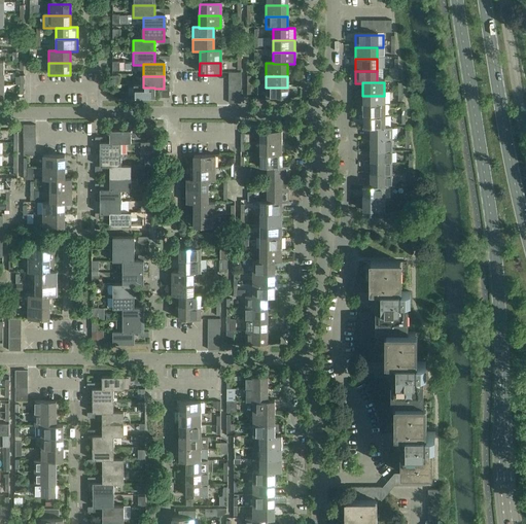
[(143,88),(133,88),(133,100),(154,100),(154,89),(154,88),(143,88)]
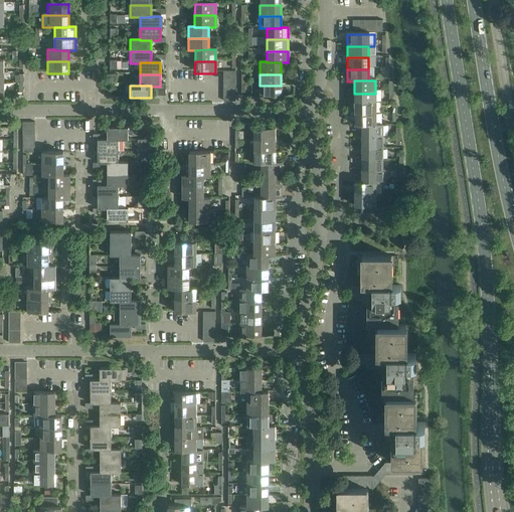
[(281,98),(281,86),(260,86),(260,98),(281,98)]
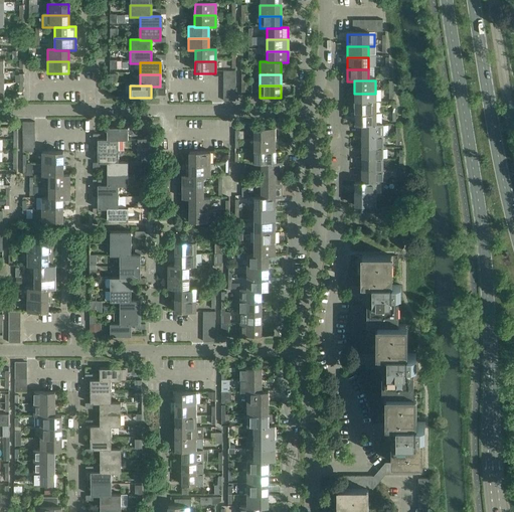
[(354,94),(354,104),(375,104),(375,94),(354,94)]
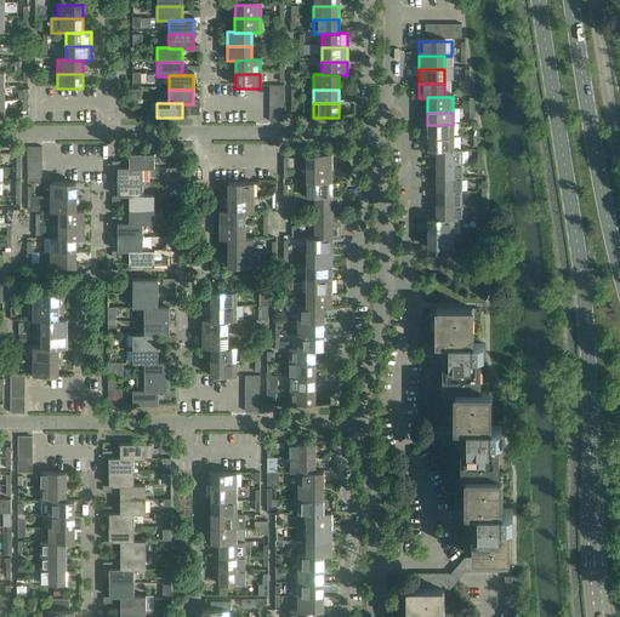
[(427,125),(427,140),(453,140),(453,125),(427,125)]
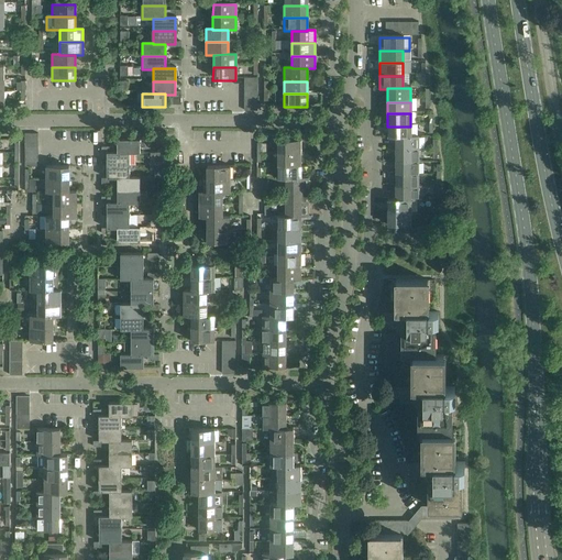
[(410,139),(410,127),(387,127),(387,139),(395,139),(410,139)]
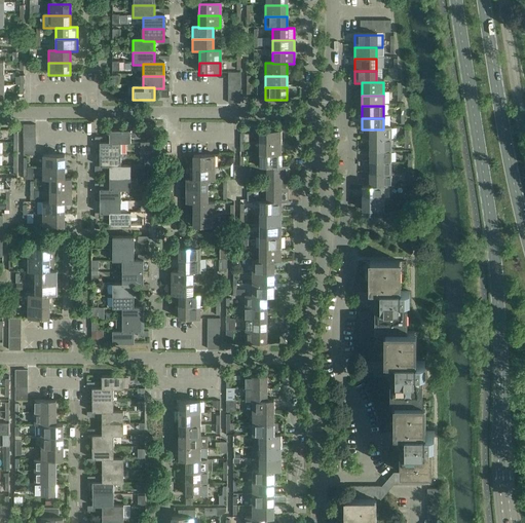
[(389,129),(383,129),(369,129),(369,142),(389,142),(389,129)]
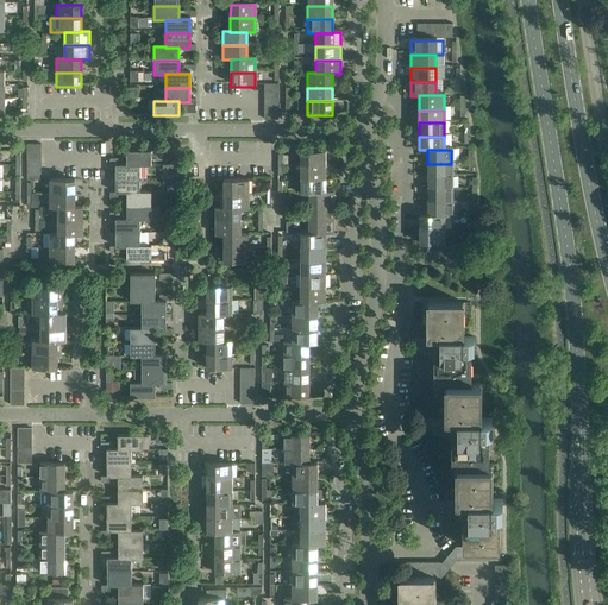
[(126,168),(145,168),(150,168),(150,153),(126,153),(126,166),(126,168)]
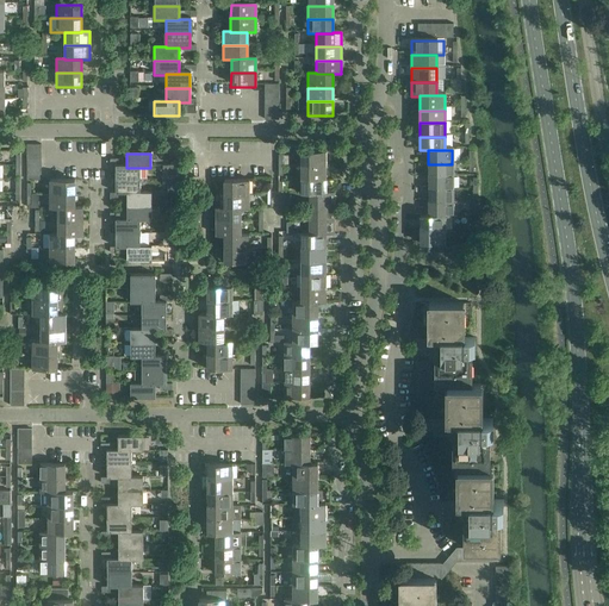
[(325,154),(300,154),(300,168),(325,168),(325,154)]
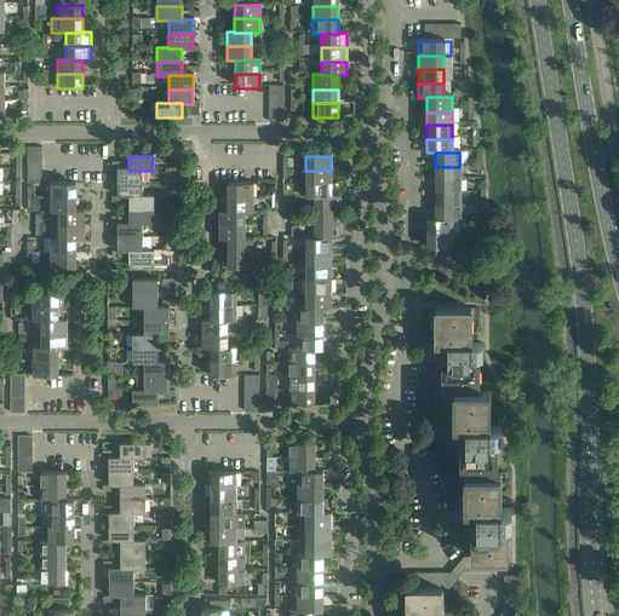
[(129,170),(124,170),(124,171),(118,171),(118,163),(112,163),(112,173),(114,173),(114,177),(116,177),(116,184),(141,184),(148,184),(148,171),(129,171),(129,170)]
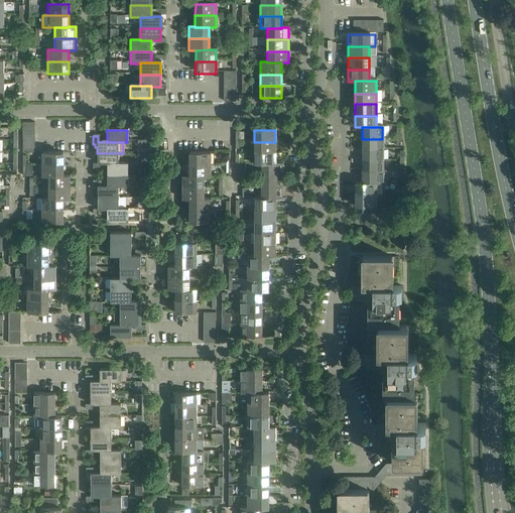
[(362,139),(362,150),(382,150),(382,139),(362,139)]
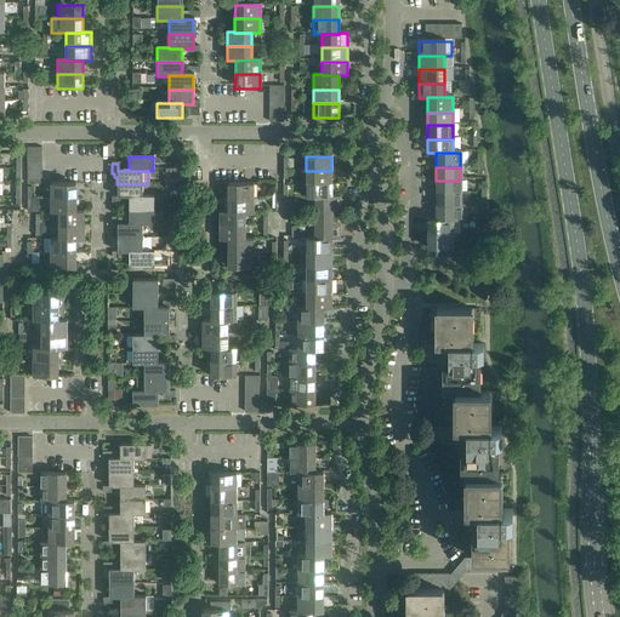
[(306,171),(306,184),(331,184),(331,171),(306,171)]
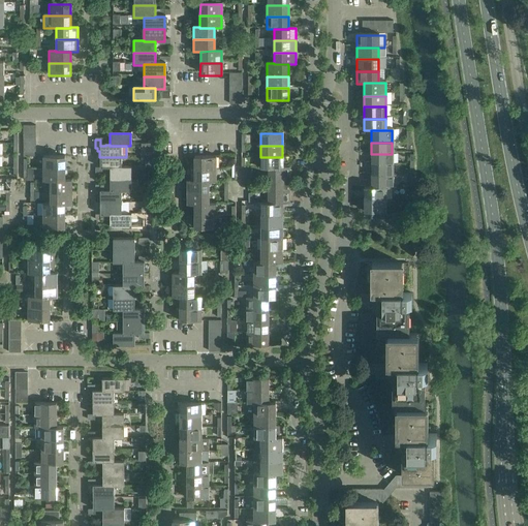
[(371,154),(371,166),(392,165),(392,154),(371,154)]
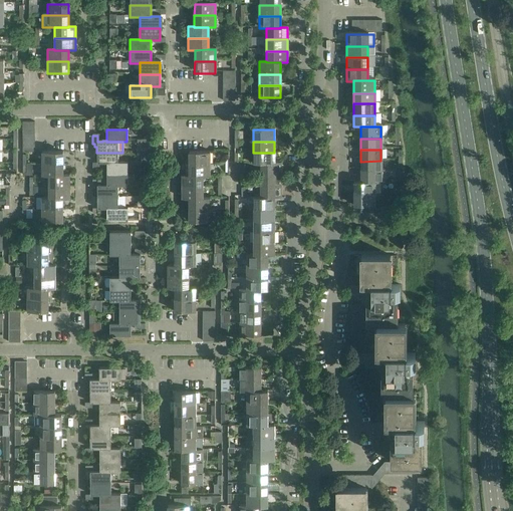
[(116,164),(116,153),(96,153),(96,165),(97,165),(102,165),(106,165),(106,164),(116,164)]
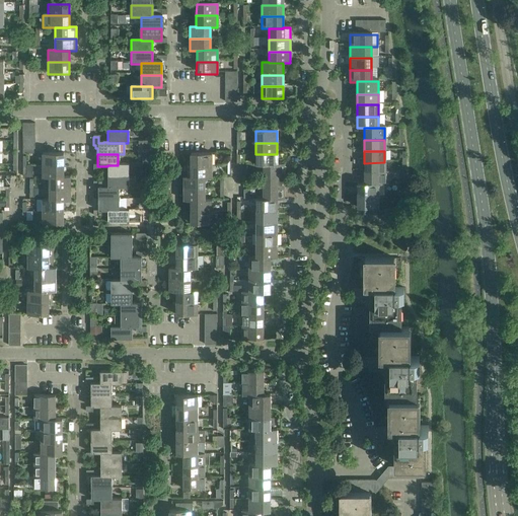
[(255,166),(263,166),(277,166),(277,165),(277,154),(255,154),(255,166)]
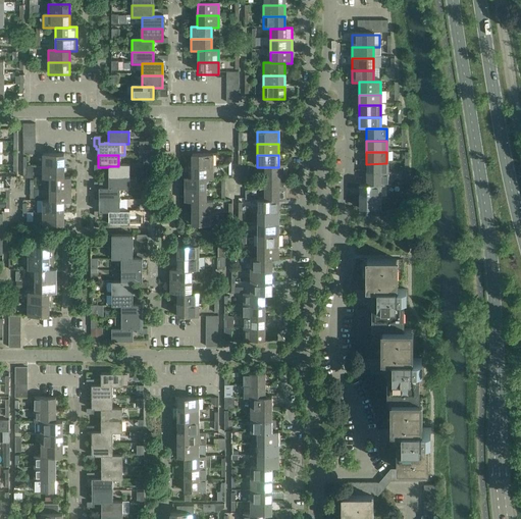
[(42,156),(42,168),(63,168),(63,156),(42,156)]
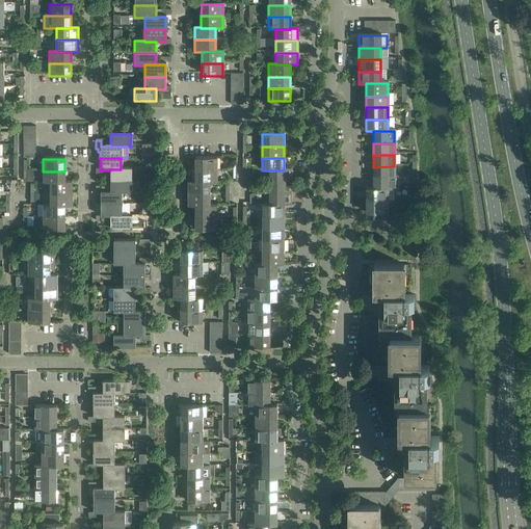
[(216,159),(194,159),(194,172),(216,172),(216,159)]
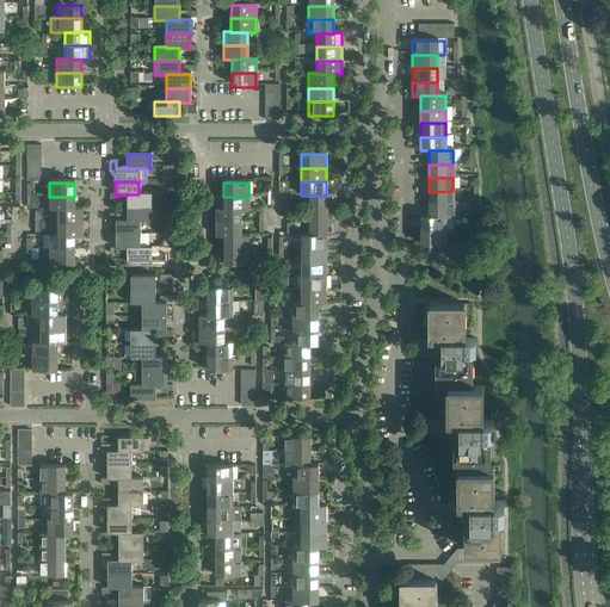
[(429,205),(453,205),(453,191),(429,192),(429,205)]
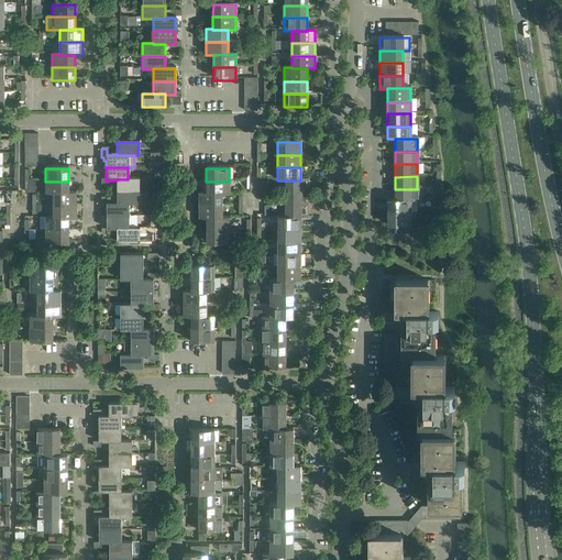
[(139,179),(128,179),(117,179),(117,180),(117,193),(139,193),(139,179)]
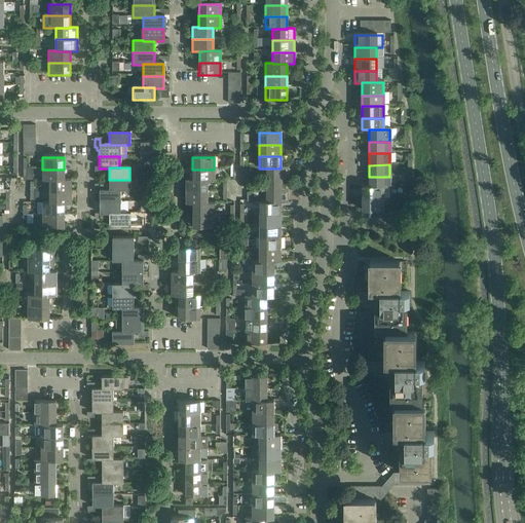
[(287,167),(280,167),(280,169),(266,169),(266,180),(287,180),(287,167)]
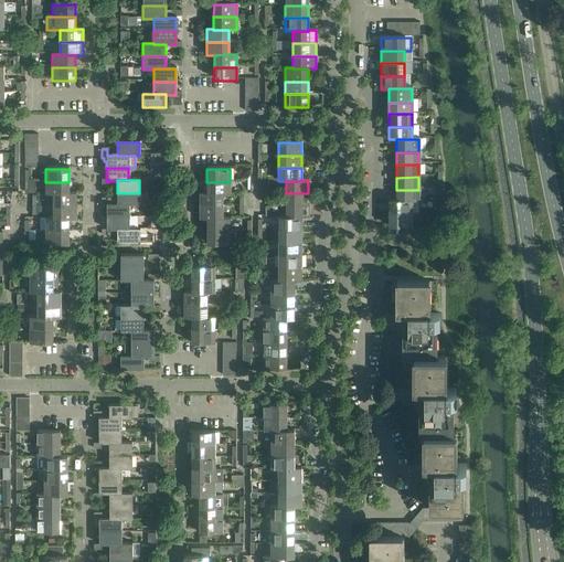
[(68,182),(45,182),(45,195),(53,195),(53,194),(68,194),(68,182)]
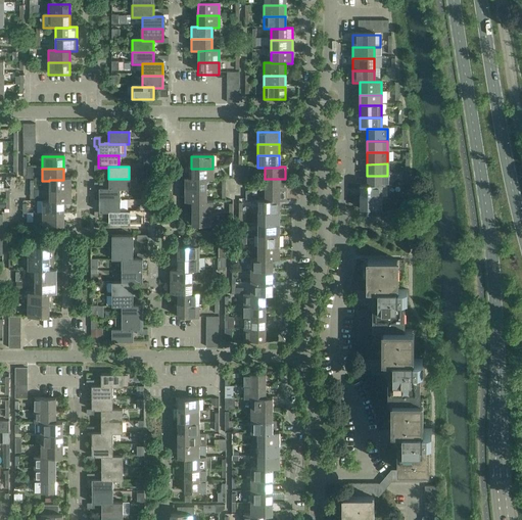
[(212,169),(191,169),(187,169),(187,176),(189,176),(189,180),(191,180),(205,180),(205,181),(212,181),(212,169)]
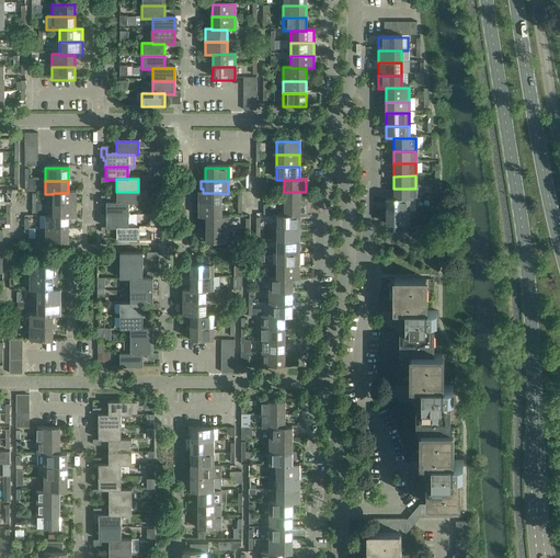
[(415,202),(415,189),(393,189),(393,201),(408,201),(408,202),(415,202)]
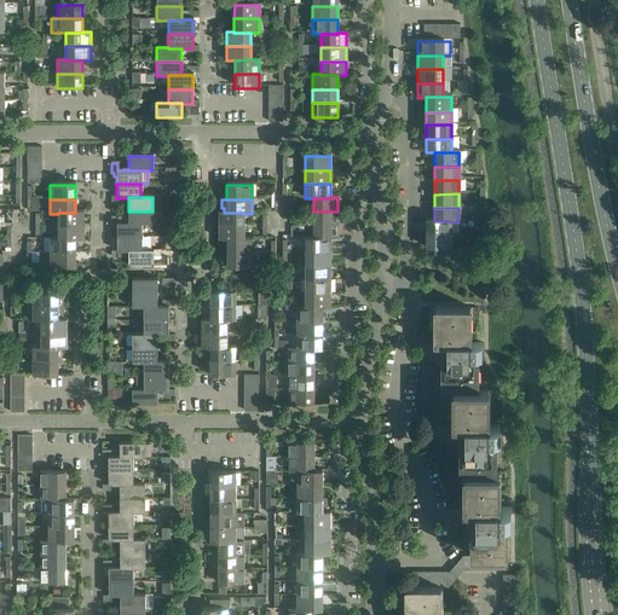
[(128,219),(117,219),(117,225),(128,225),(128,226),(142,226),(144,226),(152,226),(152,225),(152,212),(128,212),(128,219)]
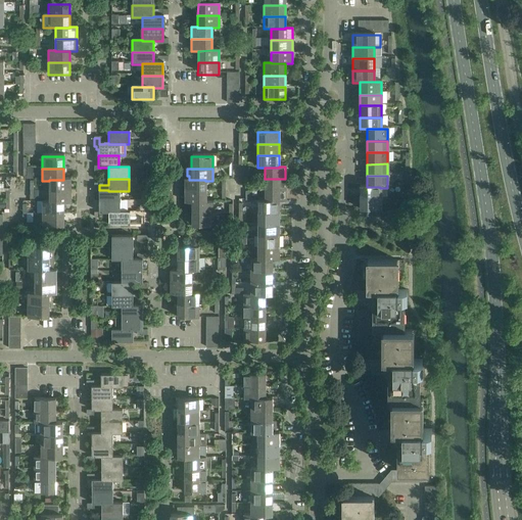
[(265,179),(265,190),(285,190),(285,179),(265,179)]
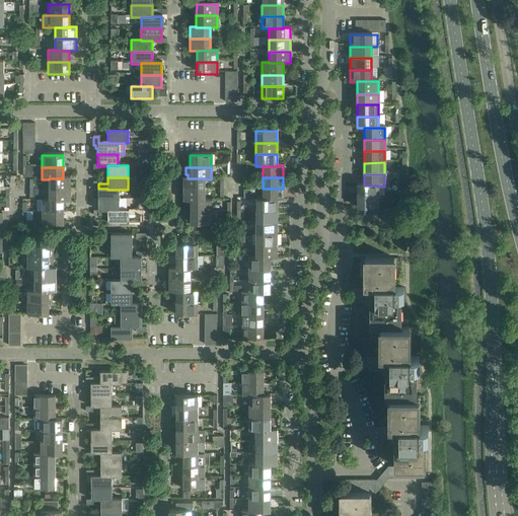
[(49,179),(49,191),(70,191),(70,178),(63,178),(49,178),(49,179)]
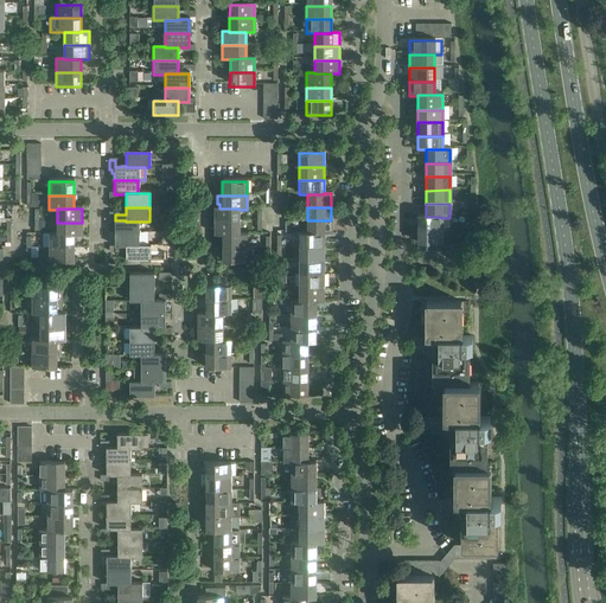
[(238,223),(238,210),(238,209),(222,209),(219,209),(215,209),(215,223),(238,223)]
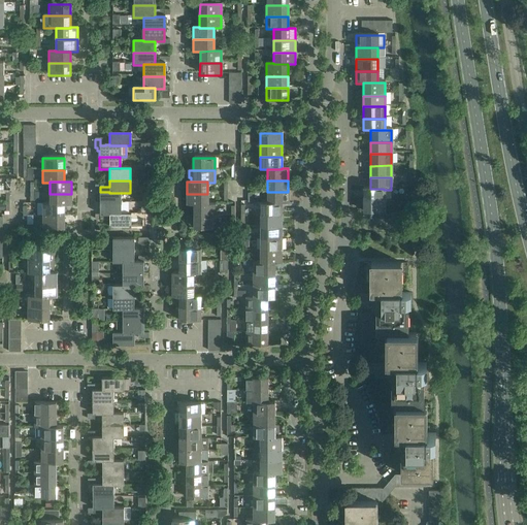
[(384,201),(384,190),(384,189),(370,189),(363,189),(363,201),(384,201)]
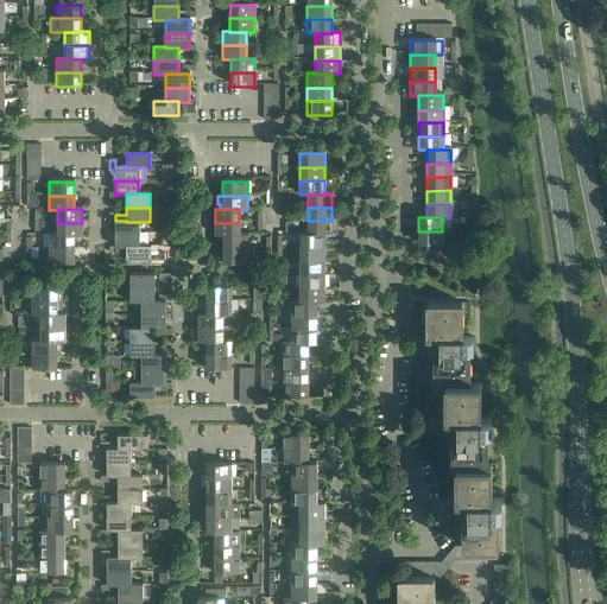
[(115,221),(114,221),(114,235),(139,235),(139,222),(126,222),(126,221),(115,221)]
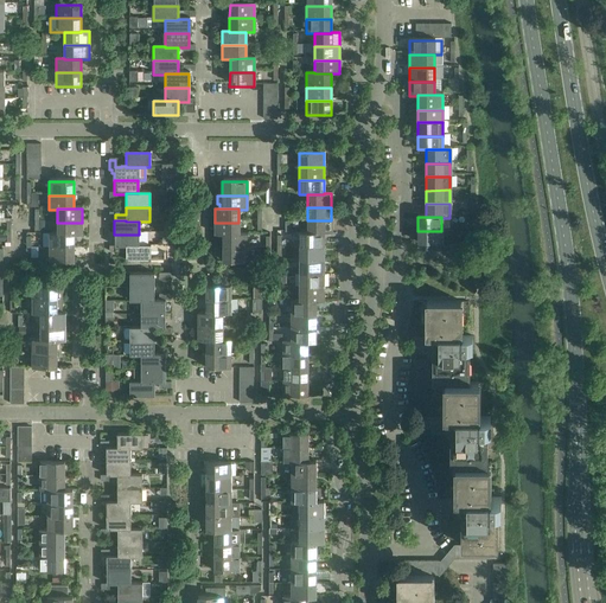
[(307,220),(307,235),(324,235),(331,235),(331,220),(307,220)]
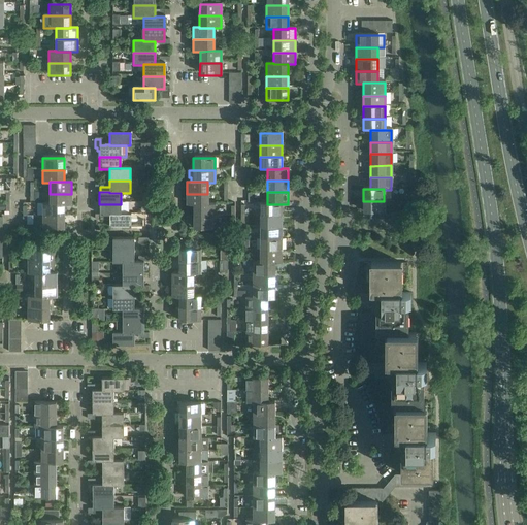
[(71,194),(50,194),(50,205),(64,205),(64,206),(71,206),(71,194)]
